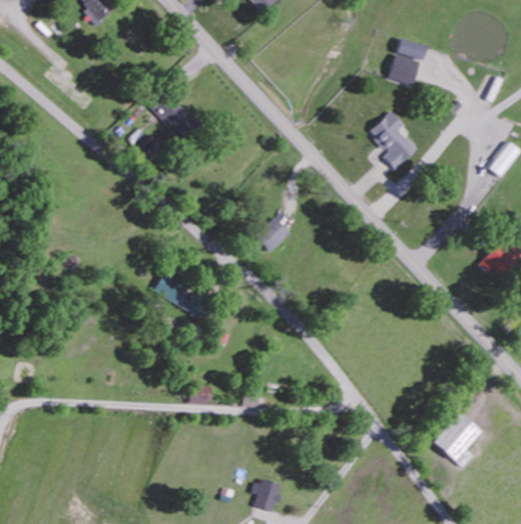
[(83,0),(89,6),(85,11),(98,25),(115,9),(105,0),(83,0)]
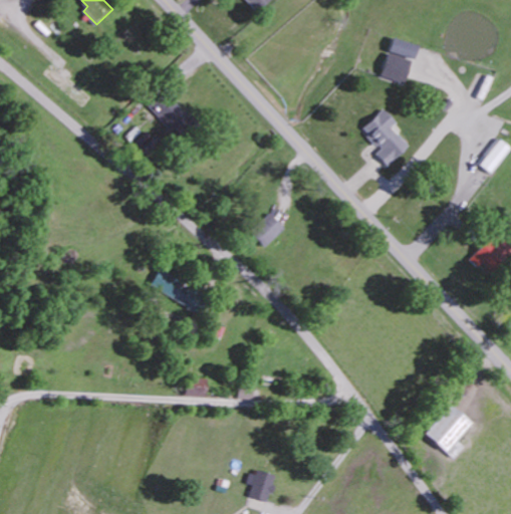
[(247,0),(255,9),(266,0),(247,0)]
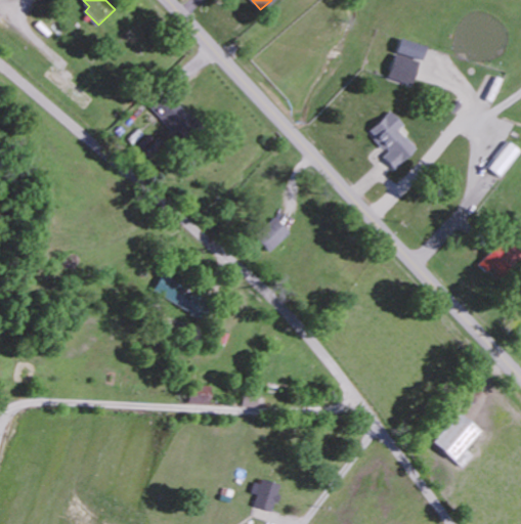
[(388,78),(414,85),(420,60),(395,53),(388,78)]
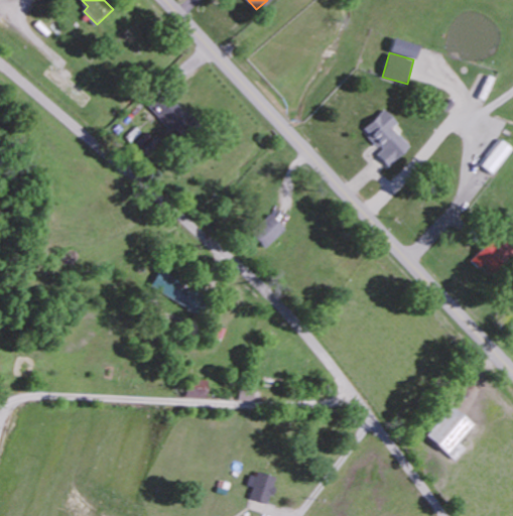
[(150,105),(172,130),(187,116),(165,92),(150,105)]
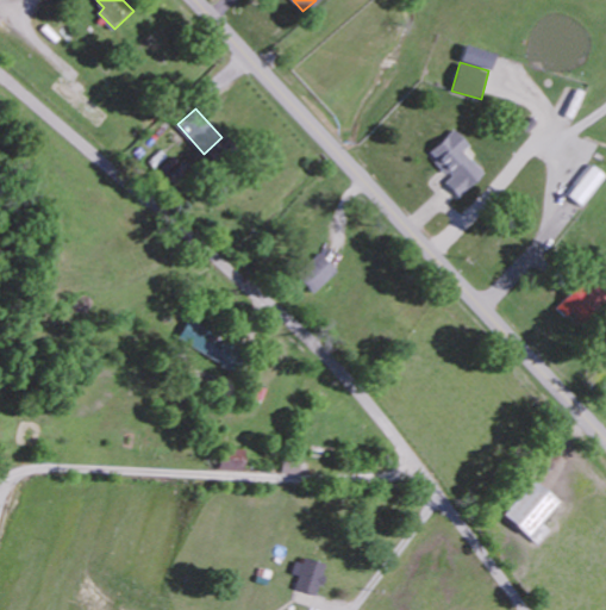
[(464,151),(470,145),(453,129),(429,154),(453,176),(445,184),(460,197),(485,170),(464,151)]
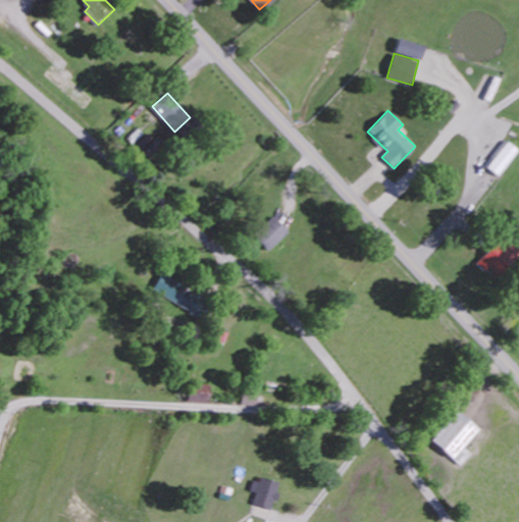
[(518,149),(507,141),(487,167),(502,178),(518,155),(518,149)]
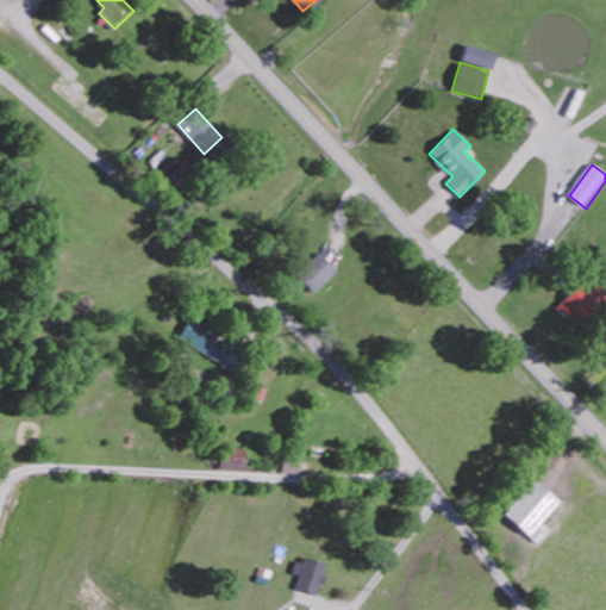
[(316,294),(339,272),(322,253),(298,274),(316,294)]
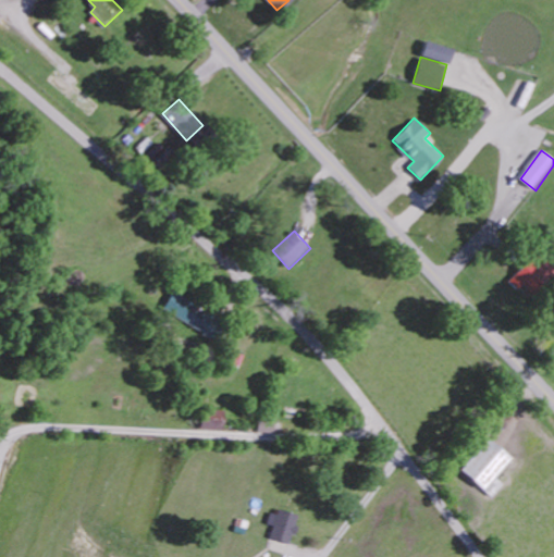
[(164,309),(206,333),(216,316),(174,292),(164,309)]
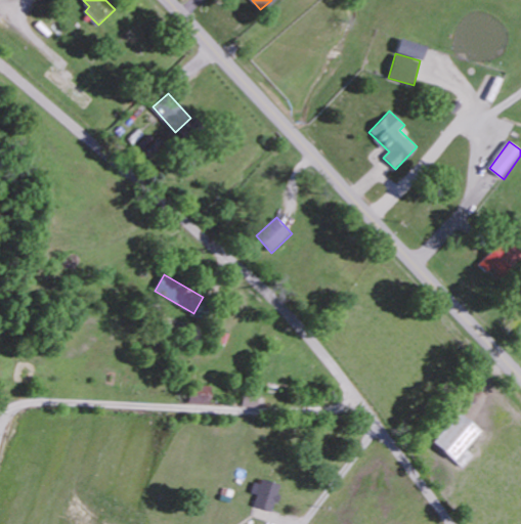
[(189,403),(211,404),(211,386),(190,386),(189,403)]
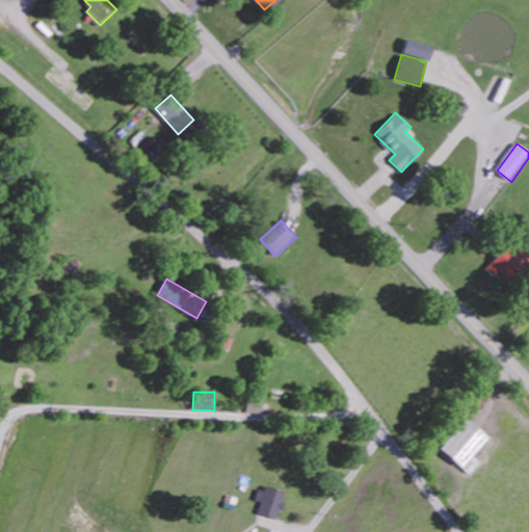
[(470,476),(482,462),(473,454),(487,439),(466,419),(440,448),(470,476)]
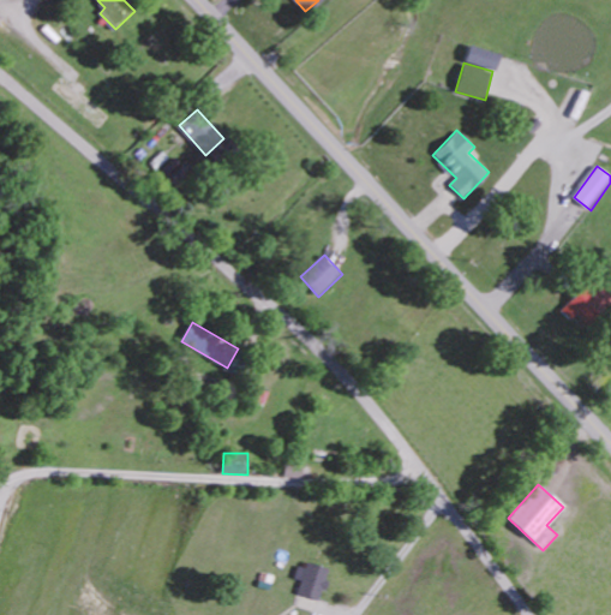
[(322,601),(331,569),(309,562),(299,593),(322,601)]
